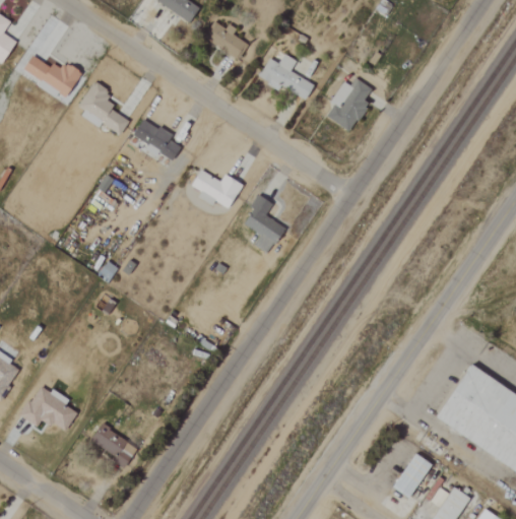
[(156,0),(189,21),(198,7),(187,0),(156,0)]
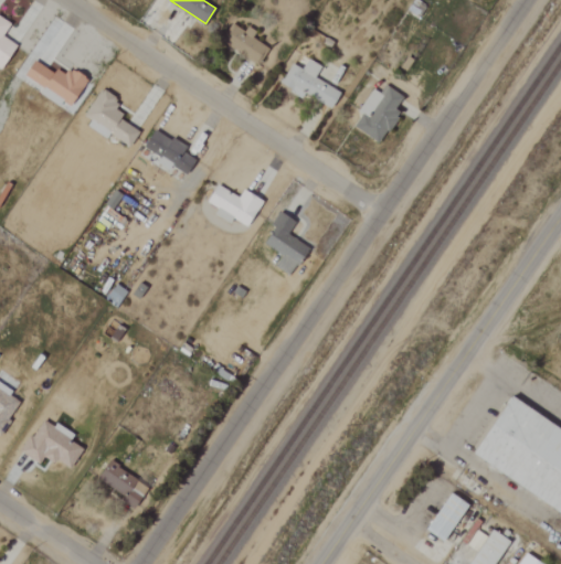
[(11,23),(0,16),(0,66),(1,67),(17,44),(2,34),(11,23)]
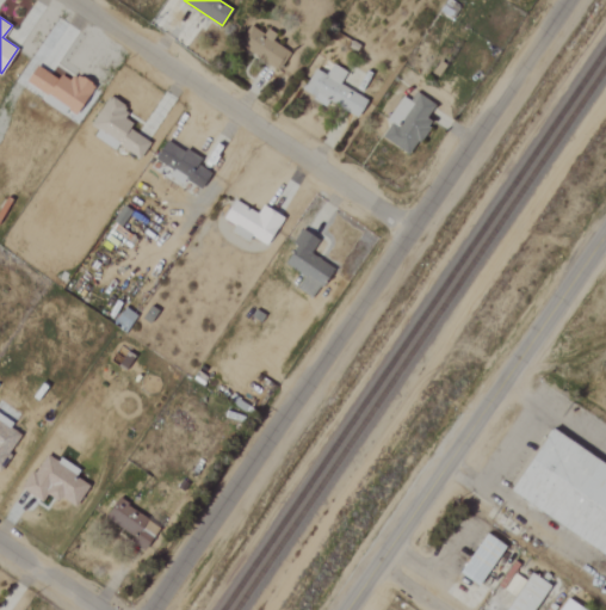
[(265,32),(252,25),(240,45),(279,71),(292,49),(265,32)]
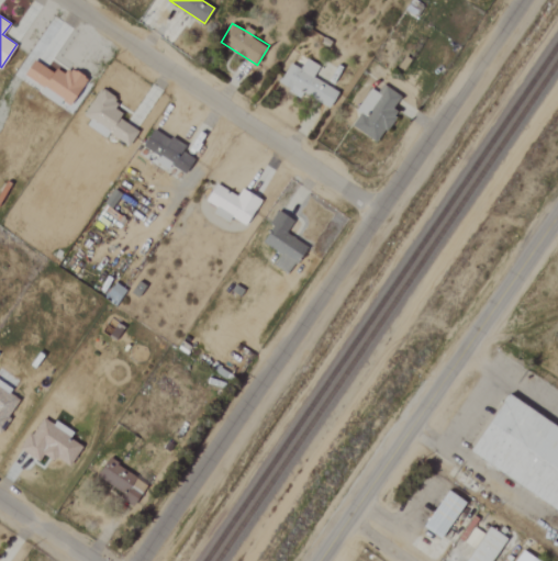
[(314,78),(321,65),(308,57),(301,68),(291,63),(280,83),(330,109),(339,90),(314,78)]
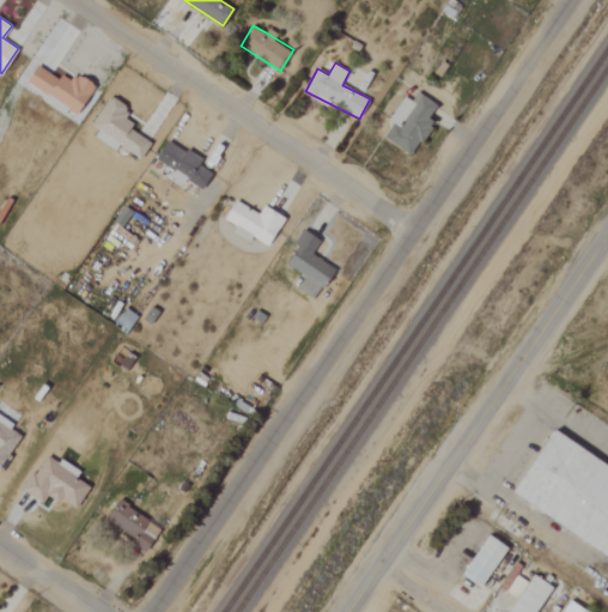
[(93,88),(64,68),(58,78),(36,65),(24,83),(77,115),(93,88)]
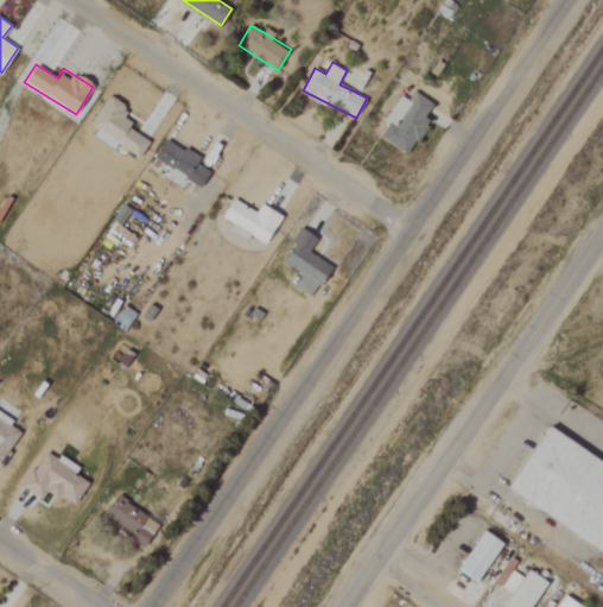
[(400,95),(385,121),(388,124),(380,138),(408,155),(438,105),(416,92),(410,100),(400,95)]
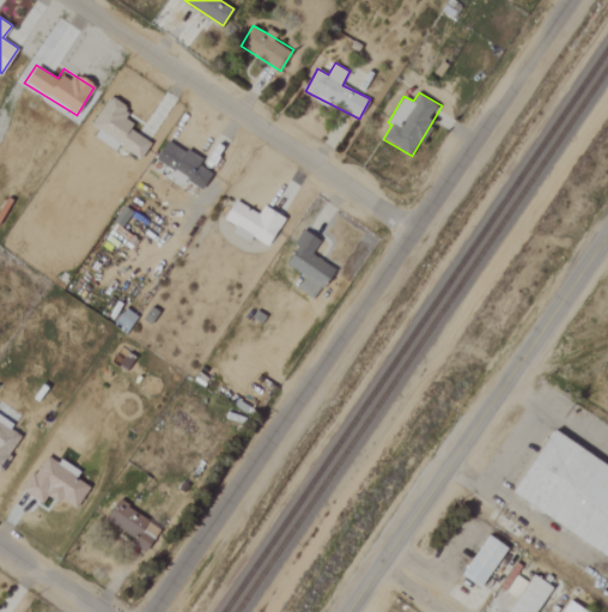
[(95,135),(115,150),(119,144),(141,158),(152,140),(123,121),(131,109),(110,96),(91,126),(98,129),(95,135)]
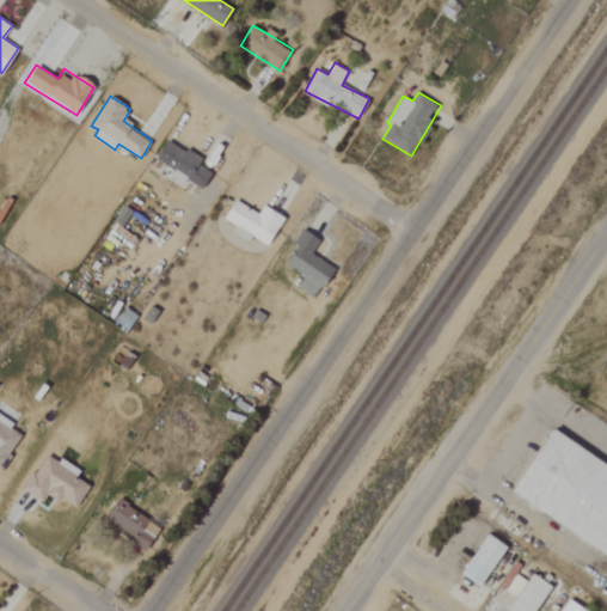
[(204,189),(213,171),(200,165),(203,157),(165,140),(157,160),(175,170),(171,178),(184,184),(185,181),(204,189)]
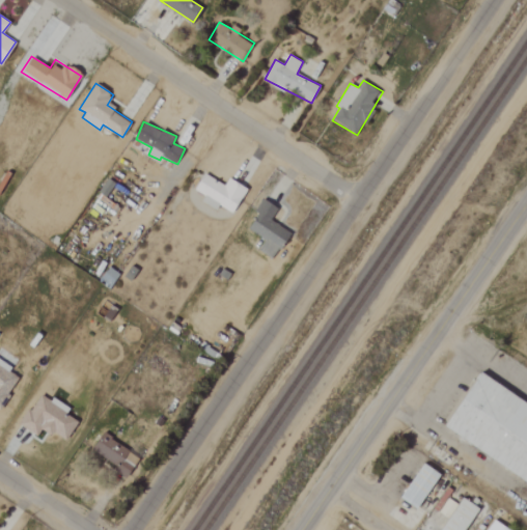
[(228,178),(225,185),(203,172),(194,190),(233,213),(247,188),(228,178)]
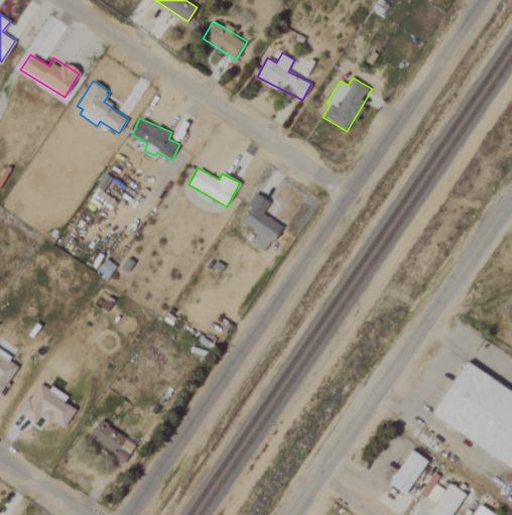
[(264,214),(271,202),(256,194),(240,222),(258,232),(252,243),(267,251),(282,225),(264,214)]
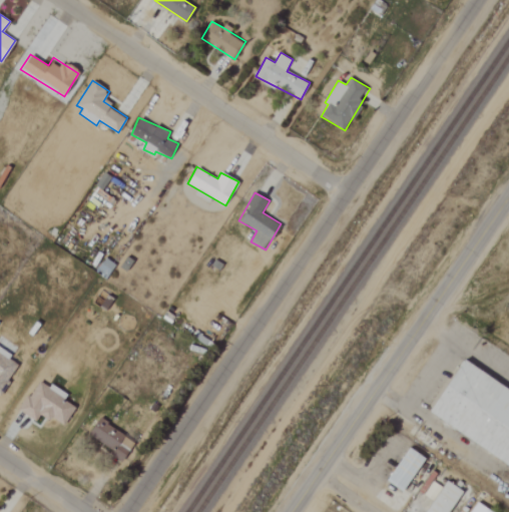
[(0,394),(19,365),(8,358),(11,354),(0,347),(0,394)]
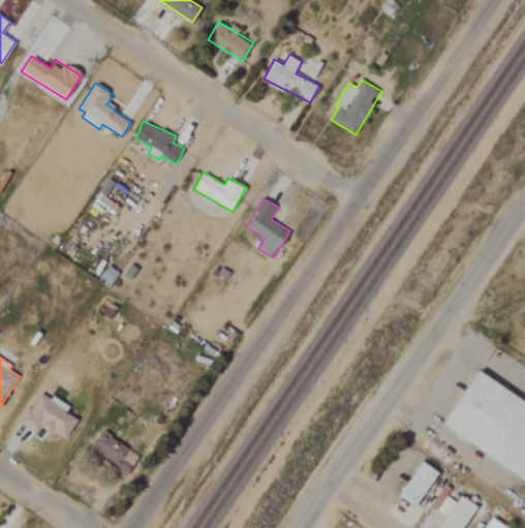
[(524,398),(481,370),(444,425),(524,476),(524,398)]
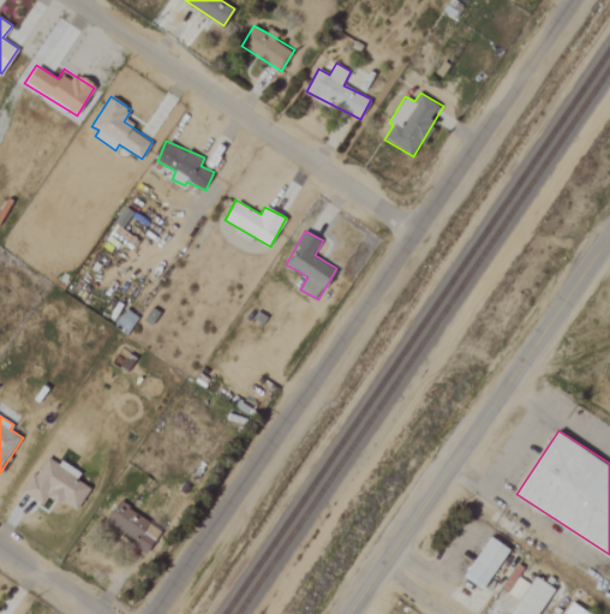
[(24,493),(43,505),(48,498),(58,505),(61,500),(77,510),(89,488),(76,481),(81,474),(46,453),(24,493)]
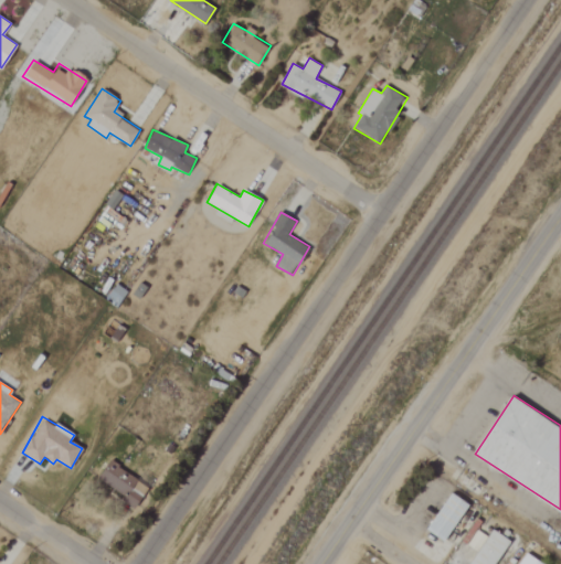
[(96,480),(136,506),(148,487),(108,460),(96,480)]
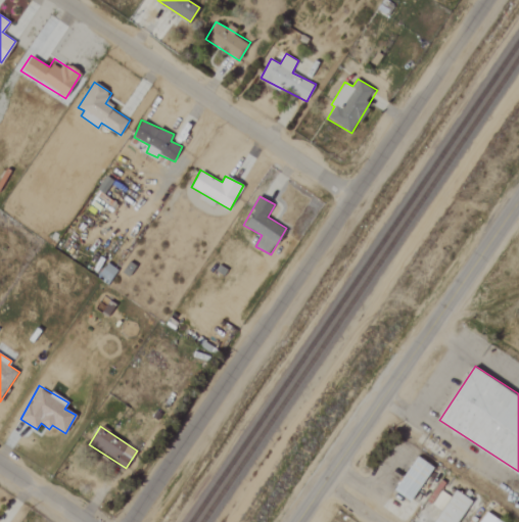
[(396,489),(413,500),(435,466),(420,456),(396,489)]
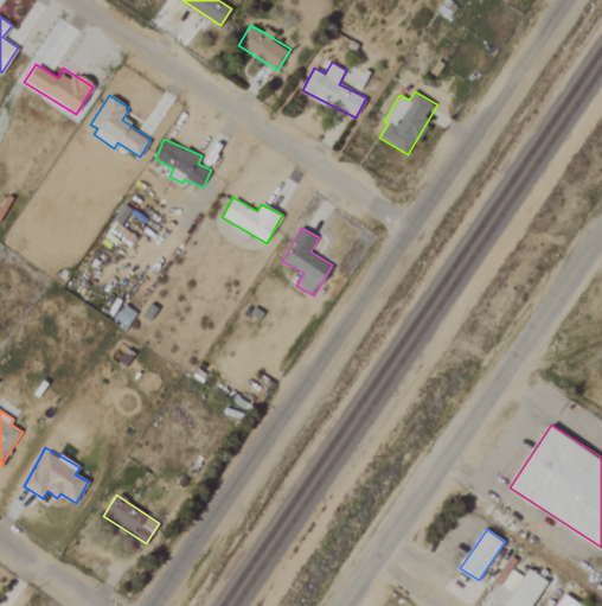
[(505,605),(532,605),(550,580),(531,568),(505,605)]
